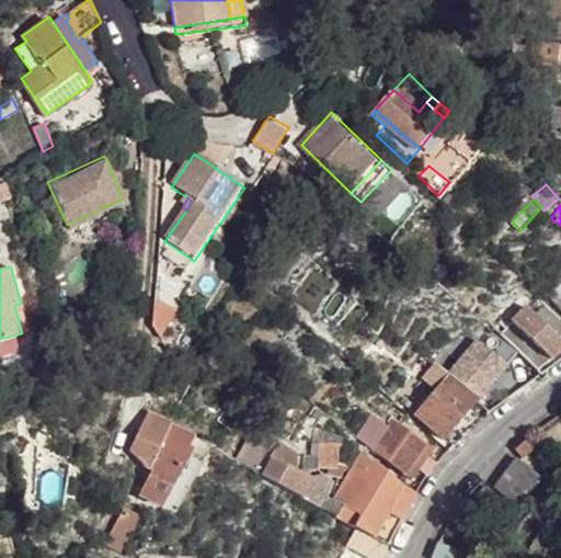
[(560,273),(545,289),(560,306),(560,273)]
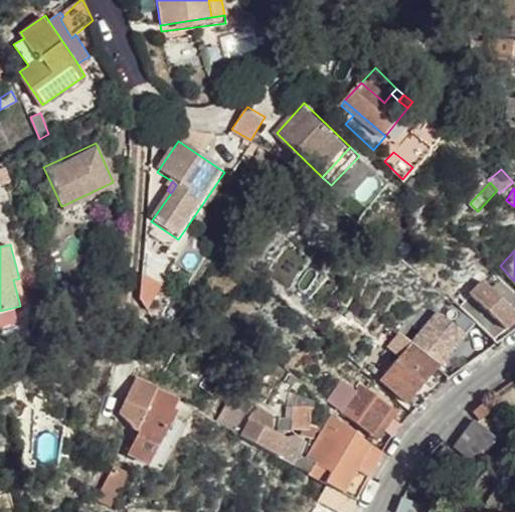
[(13,280),(20,306),(26,304),(19,279),(13,280)]
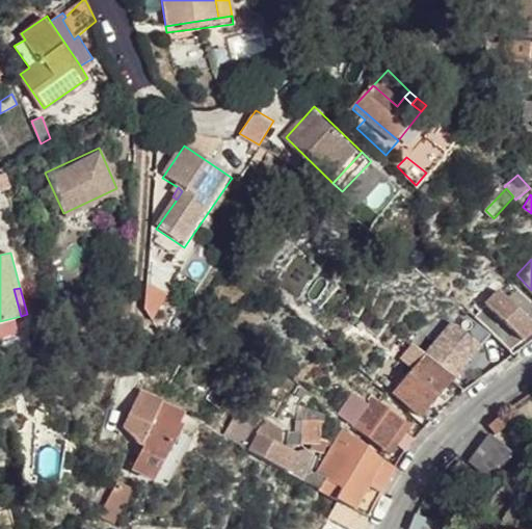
[(502,319),(489,331),(511,353),(531,338),(531,324),(517,311),(530,297),(529,295),(510,313),(515,319),(513,320),(512,318),(507,323),(502,319)]
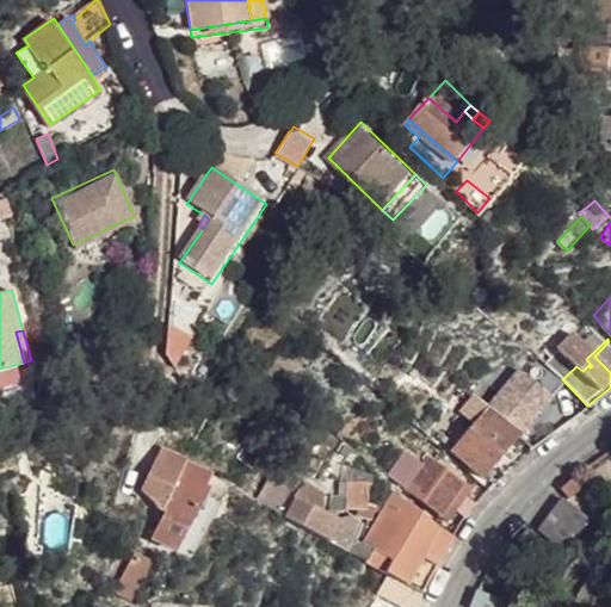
[(610,344),(609,341),(594,357),(610,372),(610,344)]
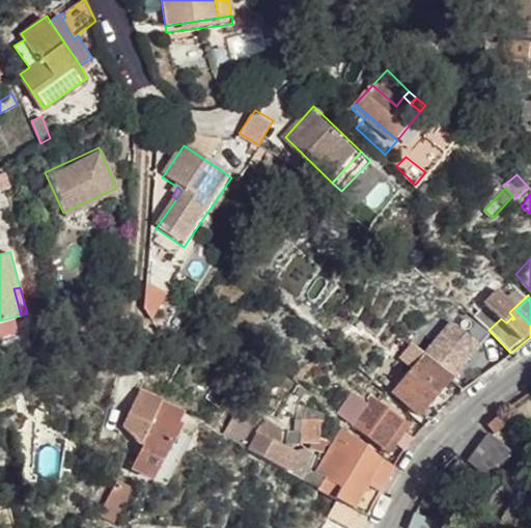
[(374,313),(361,302),(356,315),(366,326),(374,313)]
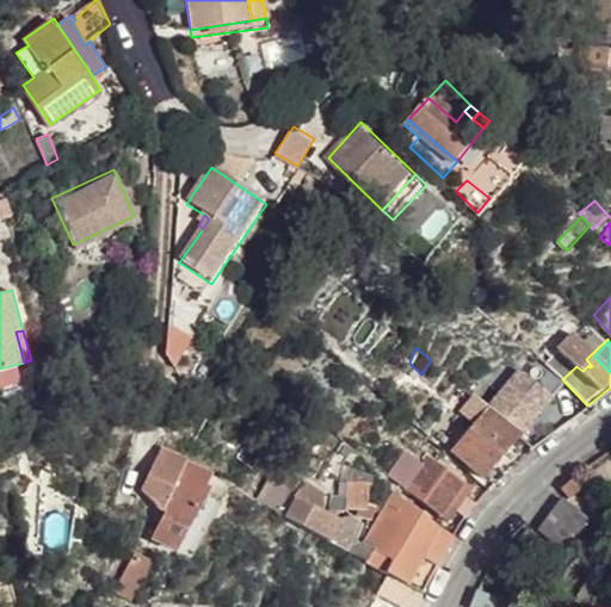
[(531,360),(519,373),(543,394),(550,386),(554,389),(557,384),(531,360)]
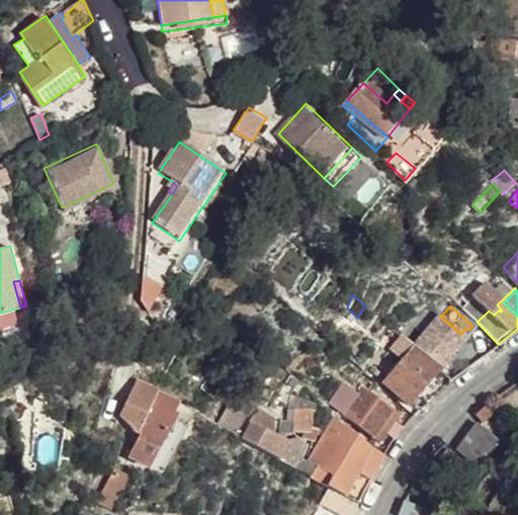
[(413,345),(406,339),(399,346),(406,352),(413,345)]
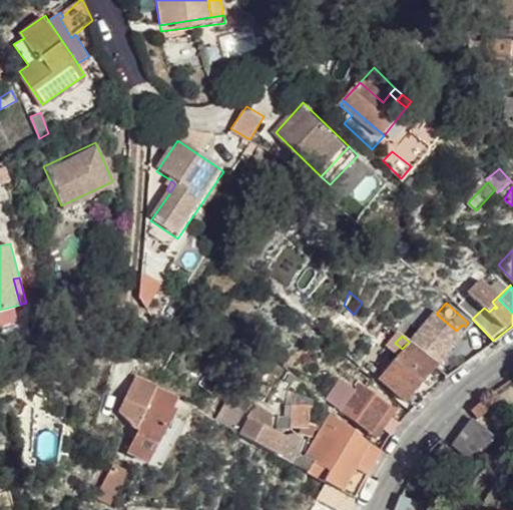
[(436,364),(409,342),(402,349),(380,375),(408,399),(436,364)]
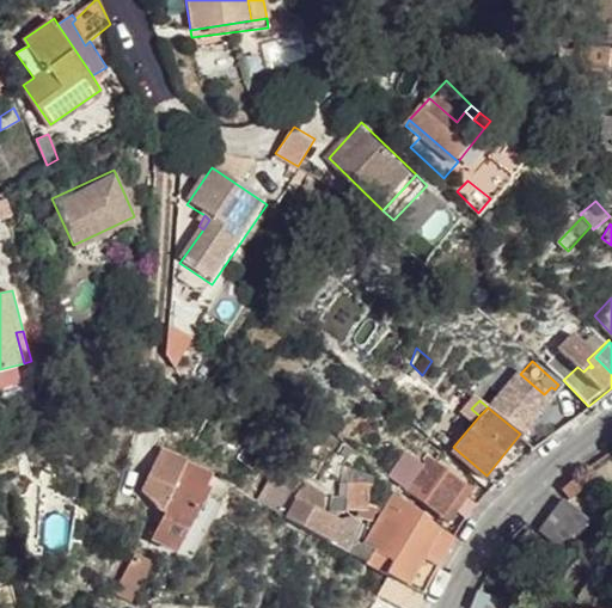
[(401,460),(402,461),(418,473),(427,464),(409,449),(401,460)]
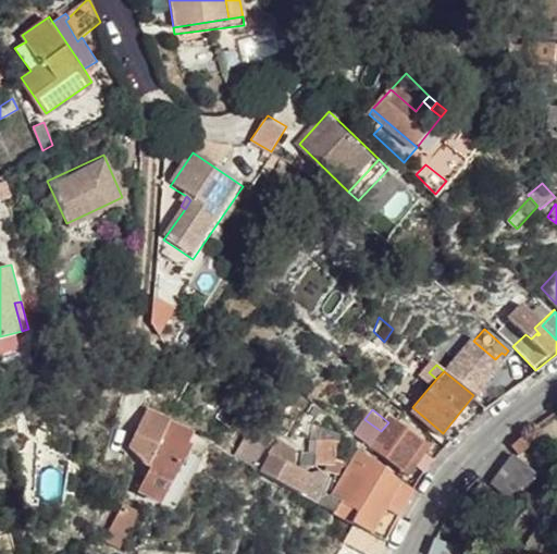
[(192,438),(146,411),(126,452),(139,465),(141,469),(145,471),(148,472),(136,494),(159,506),(190,448),(187,446),(192,438)]
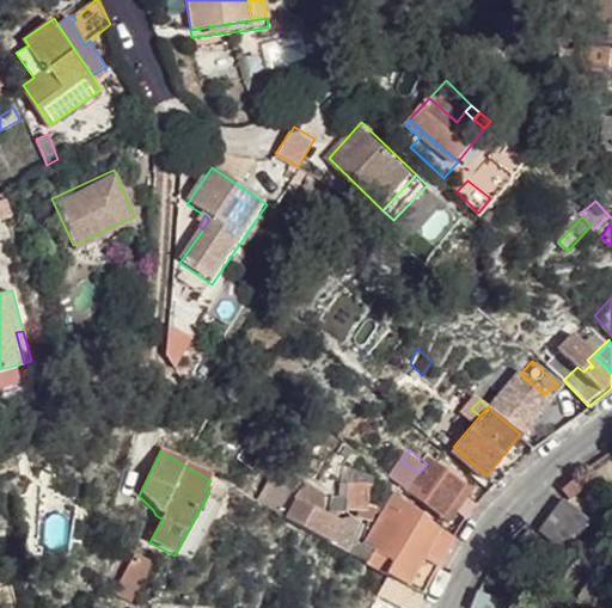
[(407,489),(439,513),(464,481),(432,456),(427,464),(418,473),(409,486),(407,489)]
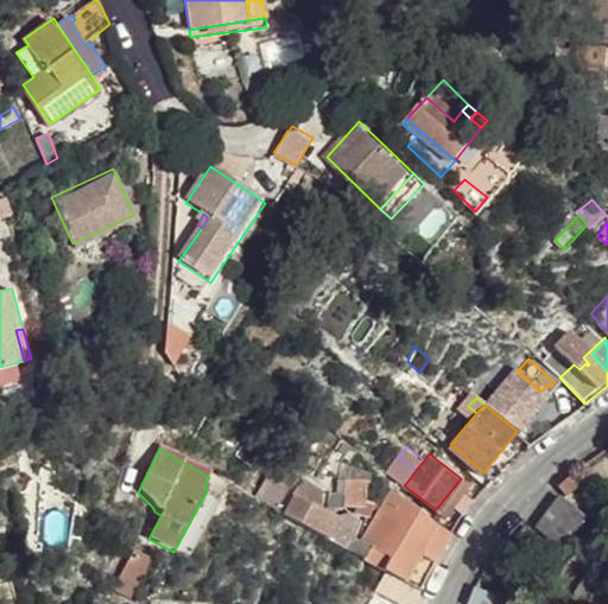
[(273,509),(304,463),(290,455),(257,501),(273,509)]
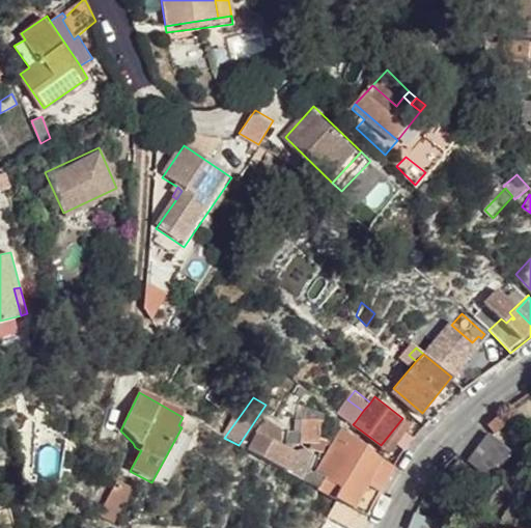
[(355,422),(363,411),(348,400),(340,412),(355,422)]
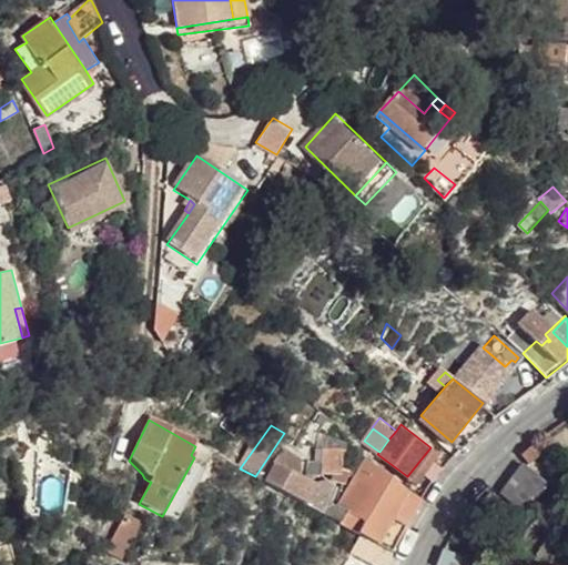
[(343,454),(346,452),(347,442),(318,431),(316,447),(315,461),(308,461),(307,474),(322,475),(322,473),(332,478),(335,470),(323,468),(324,447),(343,449),(343,454)]
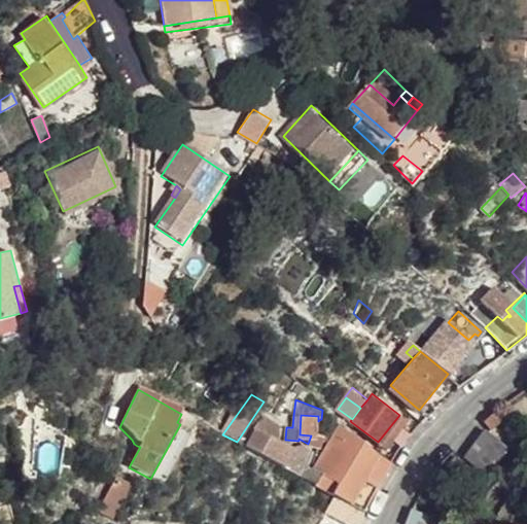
[(376,483),(388,461),(323,408),(322,419),(321,419),(318,421),(318,416),(301,415),(300,434),(311,435),(308,444),(308,445),(294,448),(272,434),(271,435),(257,427),(241,445),(331,492),(363,510),(376,483)]
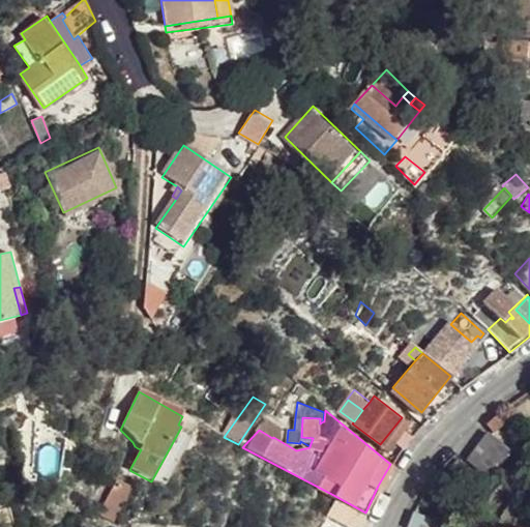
[(501,412),(489,422),(495,430),(507,420),(501,412)]
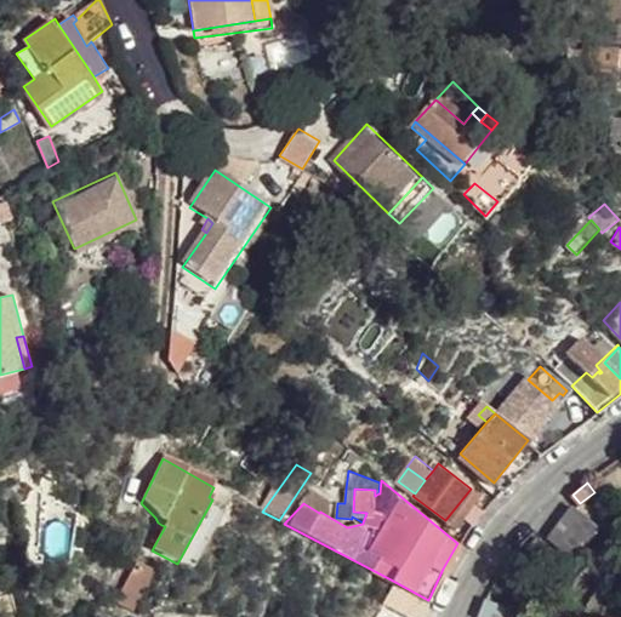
[(214,487),(209,497),(212,500),(177,564),(192,572),(233,496),(214,487)]
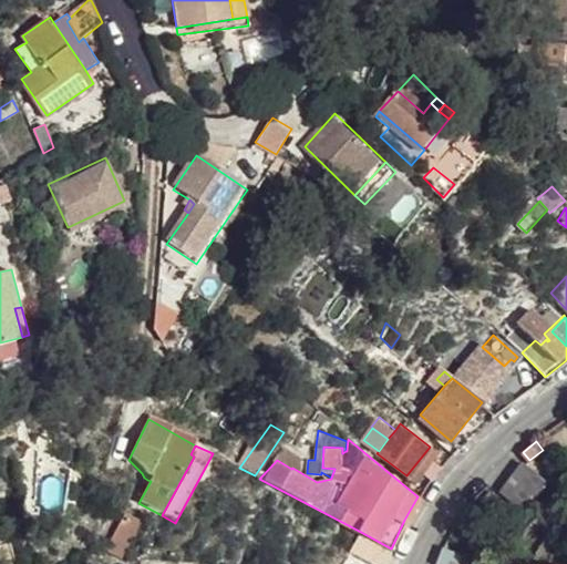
[(430,447),(406,475),(414,482),(436,452),(430,447)]
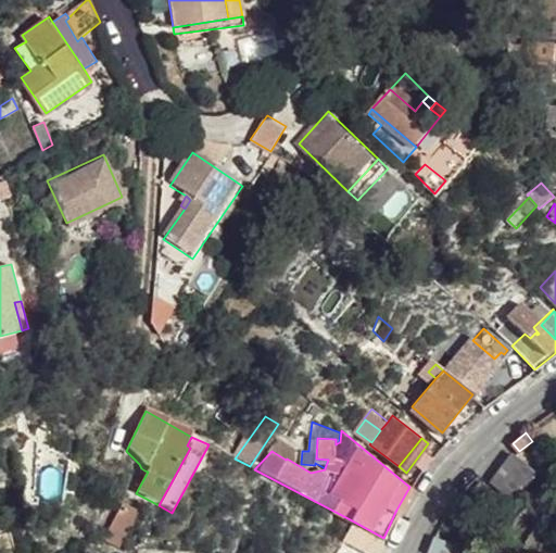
[(426,449),(416,463),(424,468),(425,466),(434,456),(426,449)]
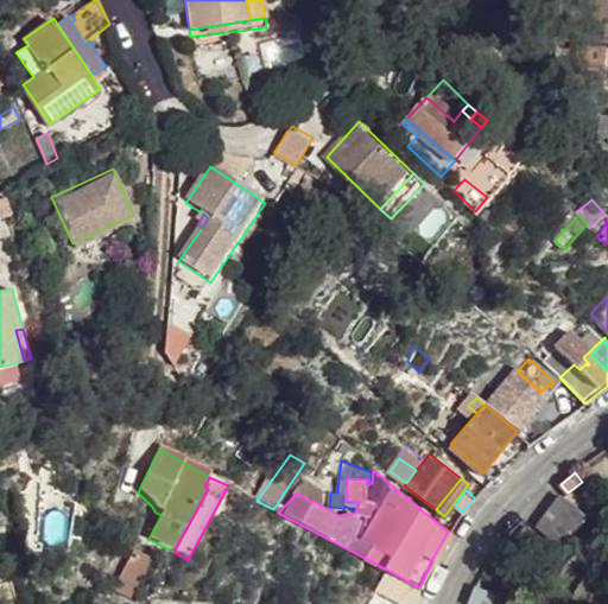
[(590,512),(564,497),(539,527),(565,541),(590,512)]
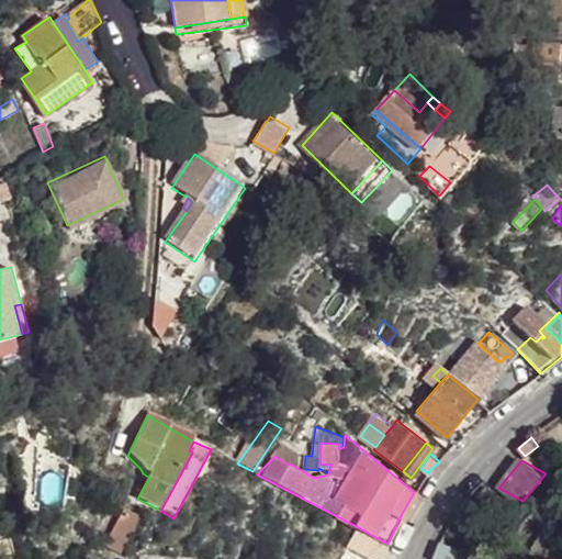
[(119,557),(138,521),(123,512),(103,548),(119,557)]
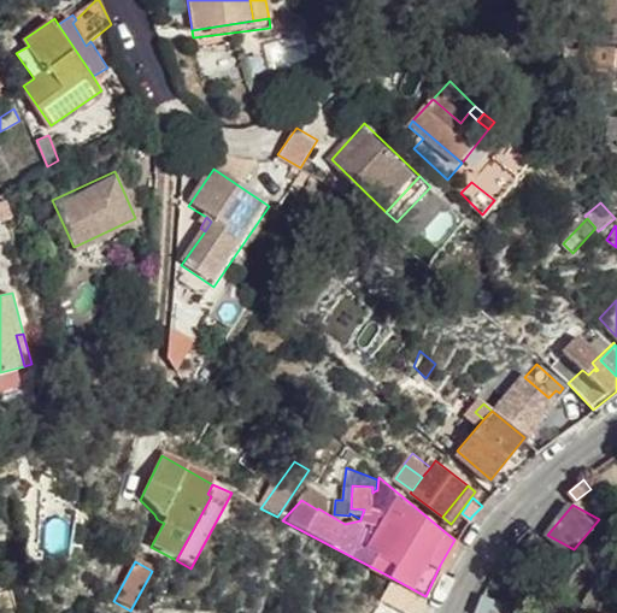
[(419,612),(425,596),(388,576),(378,597),(411,612),(419,612)]
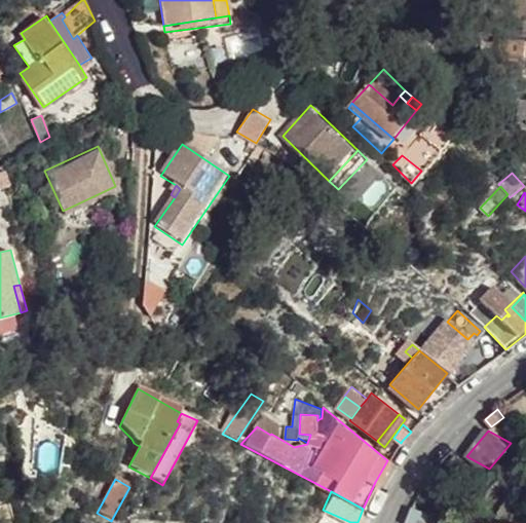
[(421,522),(450,522),(451,522),(427,513),(421,522)]
